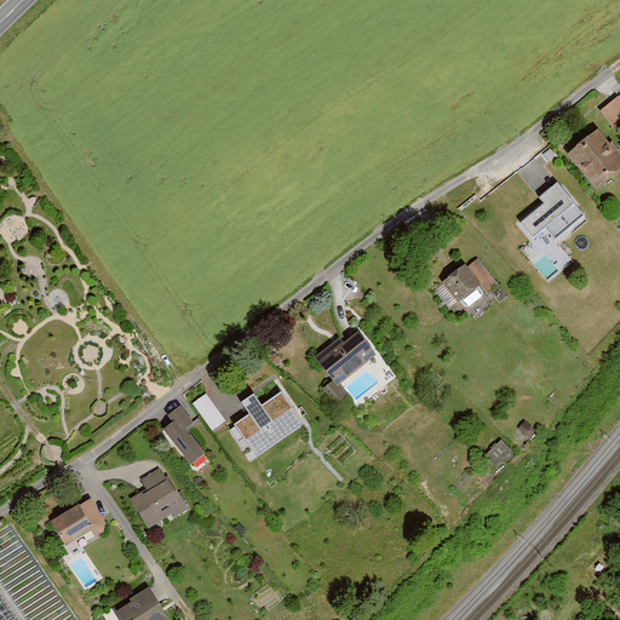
[(597,137),(574,156),(597,184),(619,165),(619,151),(613,142),(606,147),(597,137)]
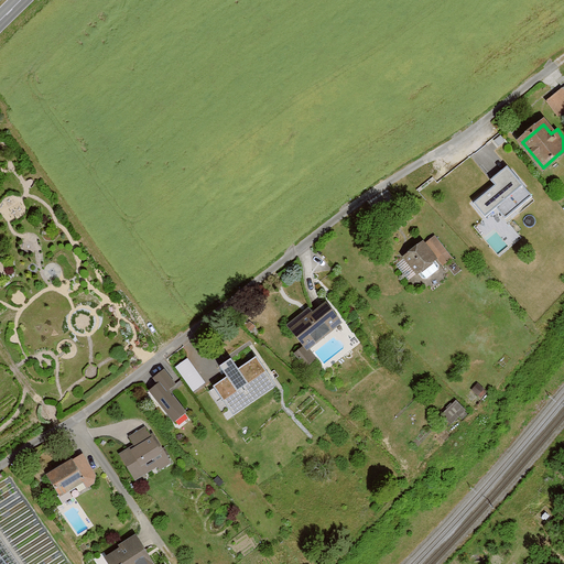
[(500,136),(494,141),(498,147),(505,141),(500,136)]
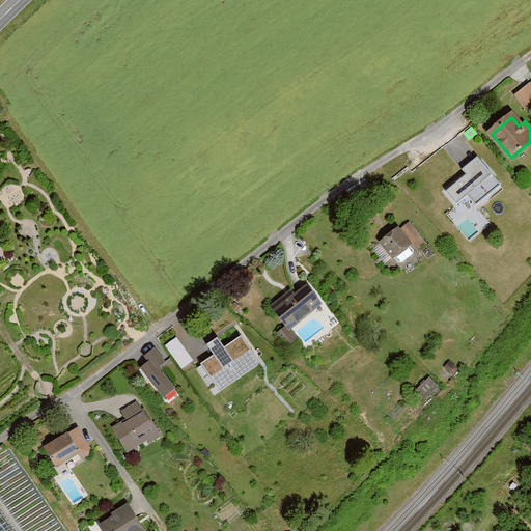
[(501,186),(477,157),(462,170),(466,175),(446,192),(456,204),(467,196),(476,206),(501,186)]
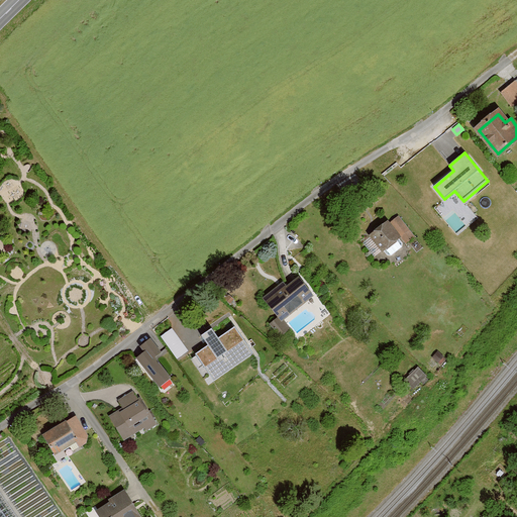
[(398,216),(390,223),(400,236),(408,229),(398,216)]
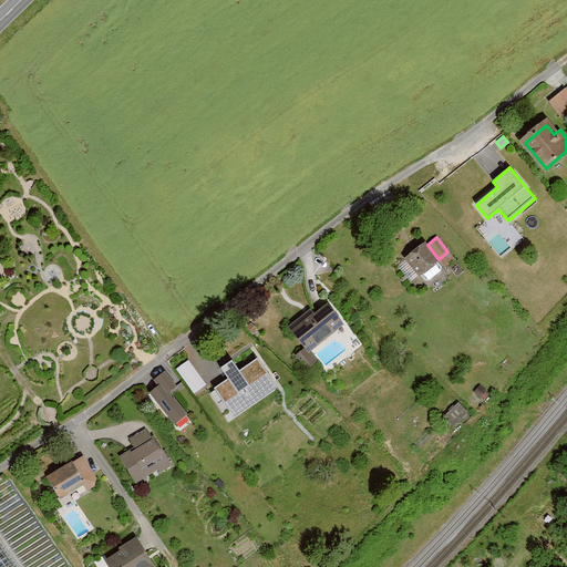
[(436,261),(436,260),(424,245),(420,249),(418,246),(414,248),(416,251),(408,259),(419,274),(420,274),(424,280),(428,280),(440,271),(440,267),(436,261)]
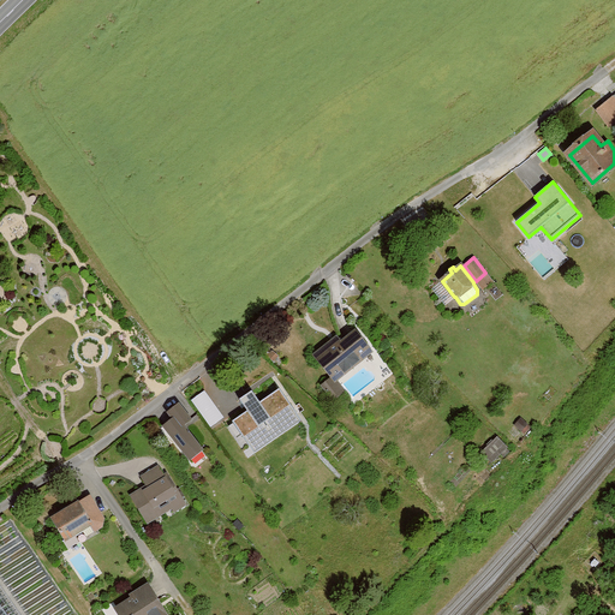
[(336,339),(315,356),(335,380),(370,351),(357,334),(342,345),(336,339)]
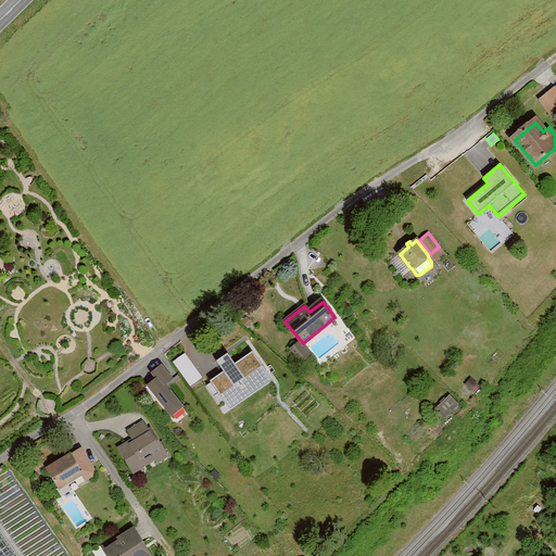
[(226,369),(241,392),(273,369),(257,348),(243,358),(239,353),(225,363),(228,367),(226,369)]
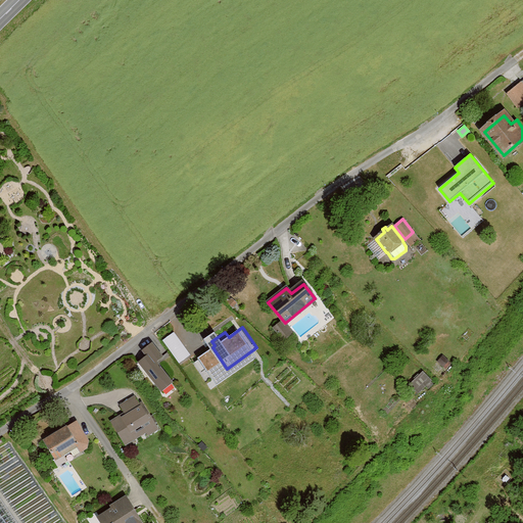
[(181,362),(192,352),(174,330),(162,338),(181,362)]
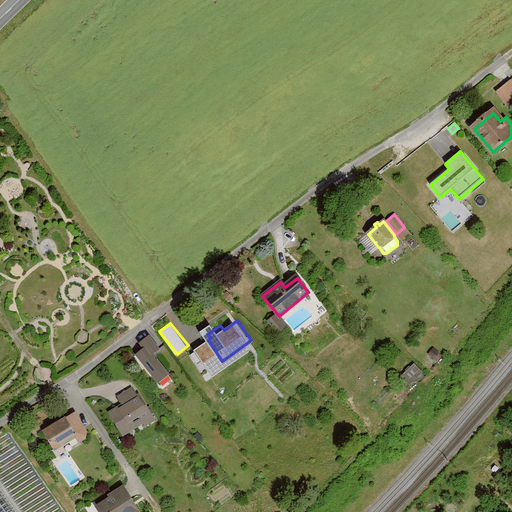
[(137,356),(156,381),(166,374),(152,355),(158,350),(148,337),(140,344),(144,350),(137,356)]
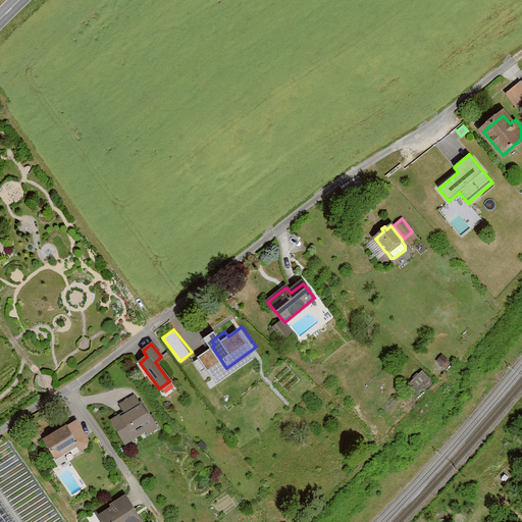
[(421,371),(409,383),(417,392),(429,379),(421,371)]
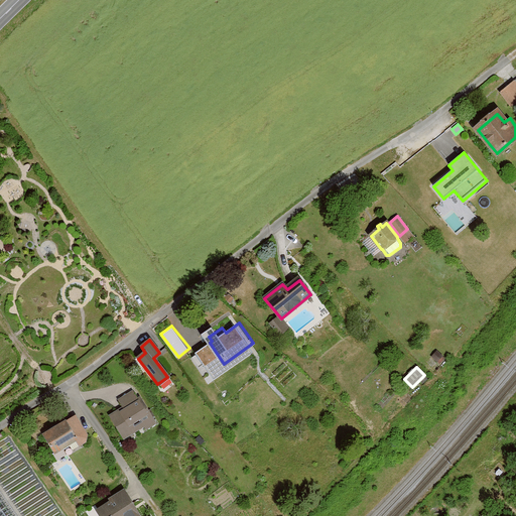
[(153,421),(139,399),(112,416),(117,424),(120,423),(126,433),(136,427),(136,425),(141,422),(144,427),(153,421)]
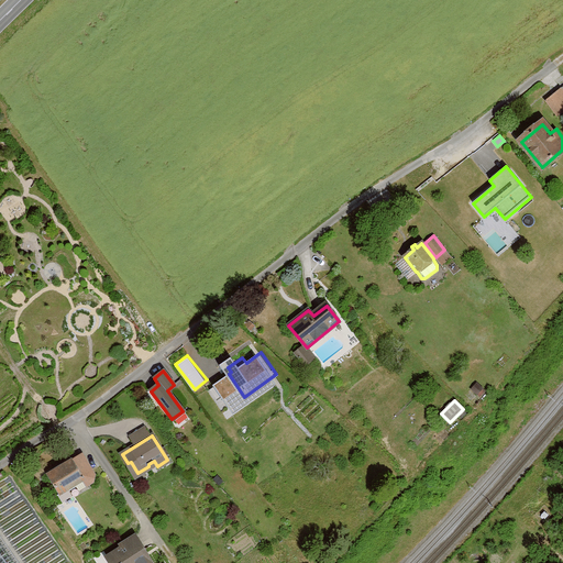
[(80,455),(46,475),(57,495),(80,481),(85,487),(91,483),(92,476),(80,455)]
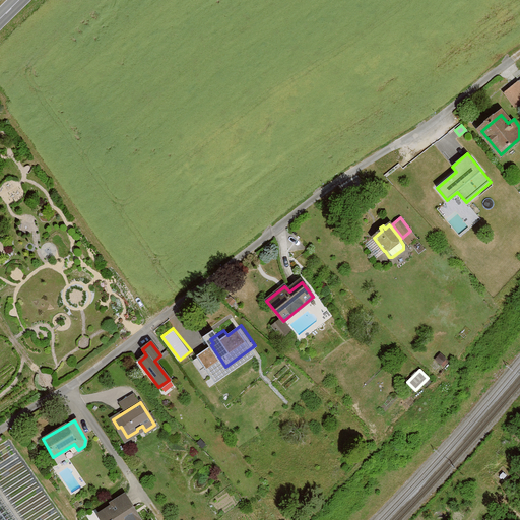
[(140,519),(125,495),(112,503),(113,505),(99,514),(102,519),(140,519)]
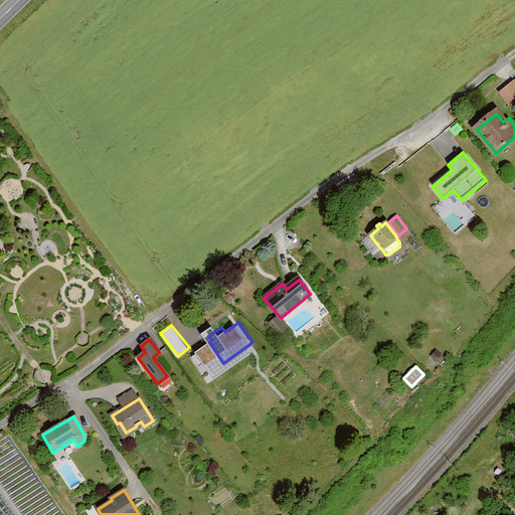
[(0,514),(16,514),(0,492),(0,514)]
